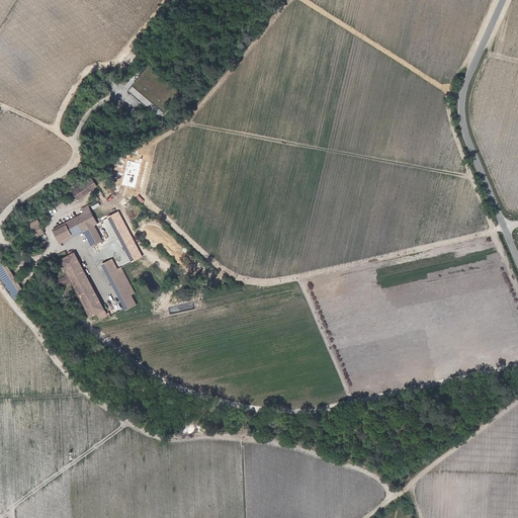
[(115,139),(120,144),(127,136),(134,141),(156,115),(163,122),(184,97),(148,65),(126,90),(140,102),(118,126),(98,108),(88,119),(113,142),(115,139)]
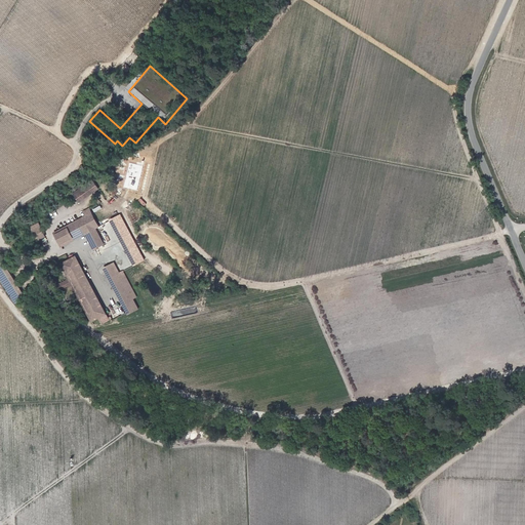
[(94,191),(97,189),(91,179),(88,183),(94,191)]
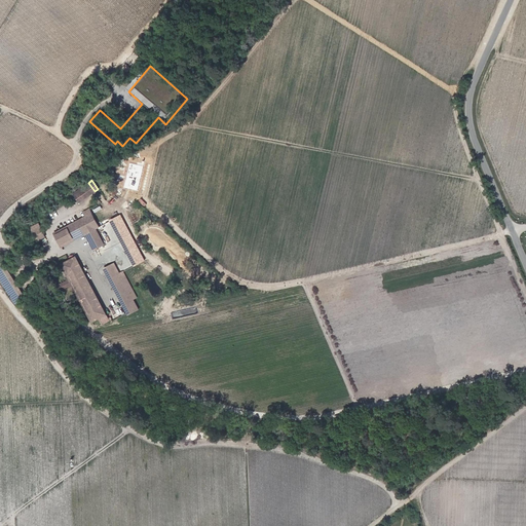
[(73,193),(78,201),(95,191),(88,183),(73,193)]
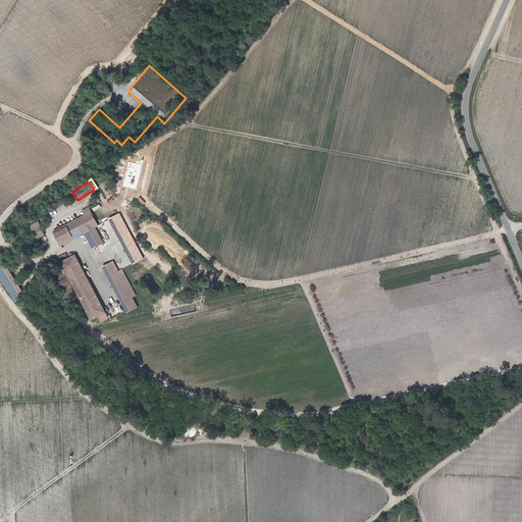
[(53,231),(60,245),(71,239),(70,237),(83,230),(84,232),(94,227),(98,225),(88,207),(82,210),(85,215),(53,231)]
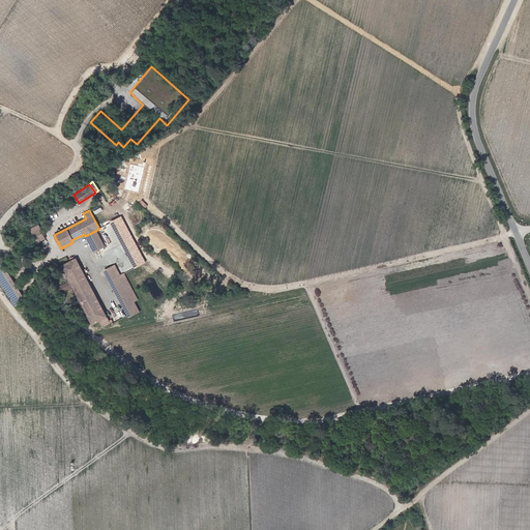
[(134,268),(146,262),(122,214),(111,221),(134,268)]
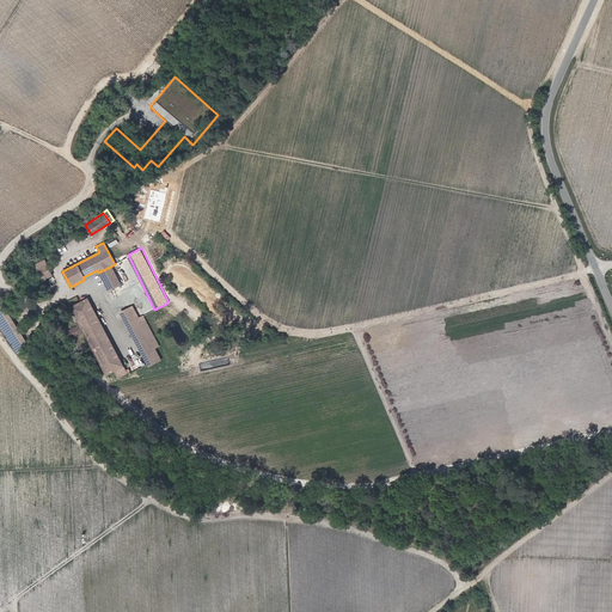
[(42,279),(51,275),(44,259),(35,264),(42,279)]
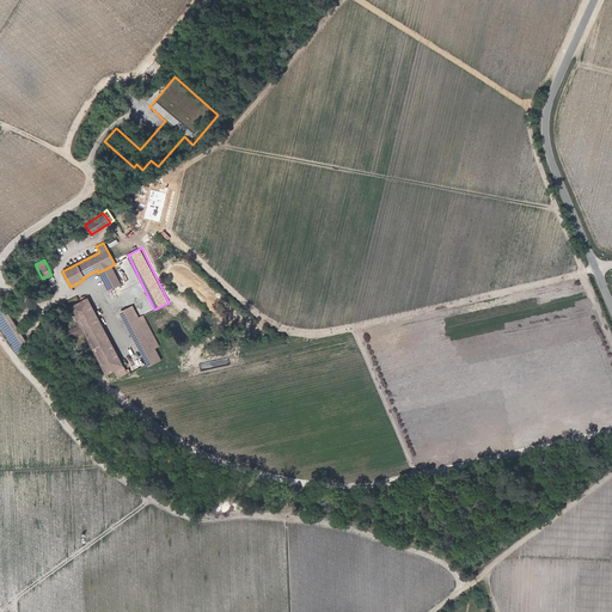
[(110,267),(98,273),(108,291),(121,285),(110,267)]
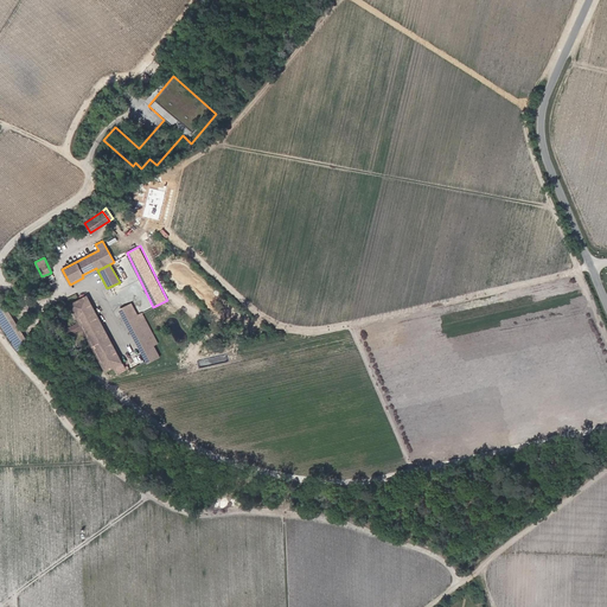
[(96,268),(82,275),(83,278),(97,270),(96,268)]
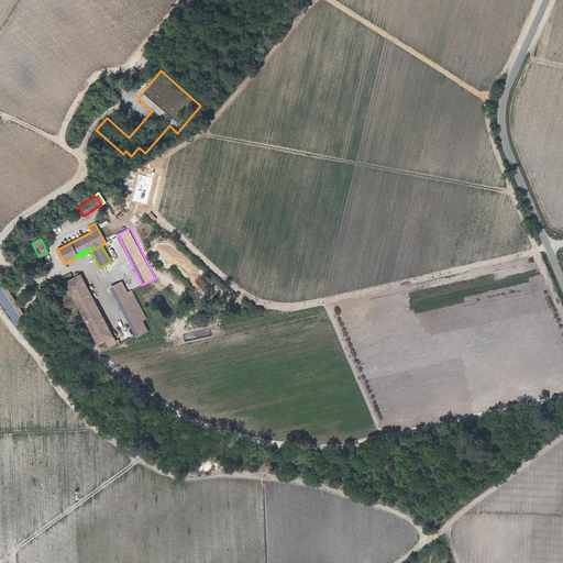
[(81,275),(66,284),(70,291),(86,284),(81,275)]
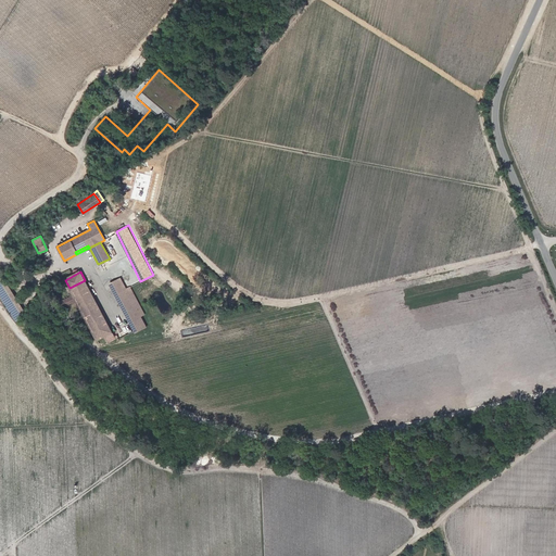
[(119,279),(110,285),(116,297),(130,289),(129,288),(126,289),(119,279)]
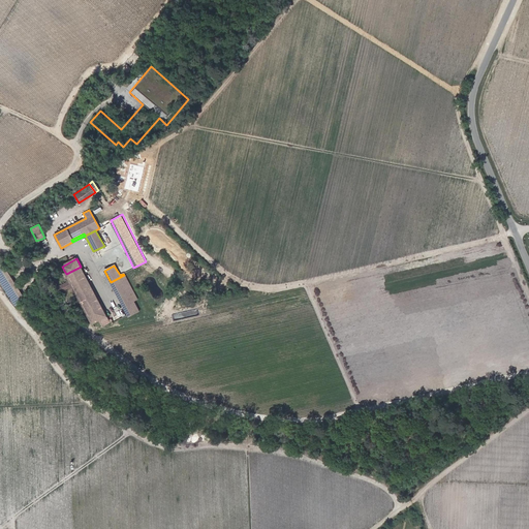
[(81,267),(66,274),(69,280),(72,286),(92,323),(106,316),(81,267)]
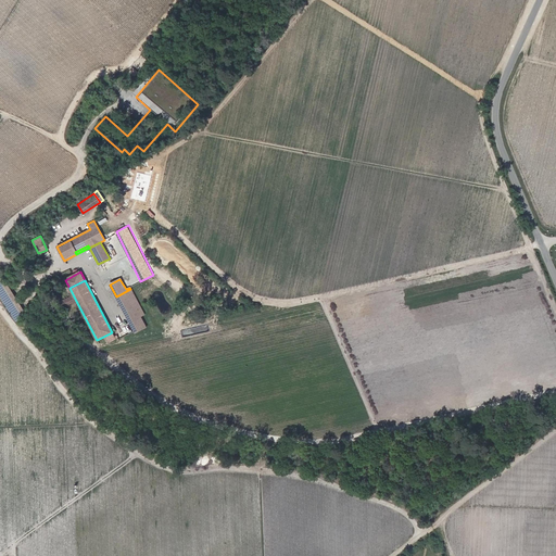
[(116,297),(133,327),(142,321),(140,317),(143,315),(130,289),(116,297)]
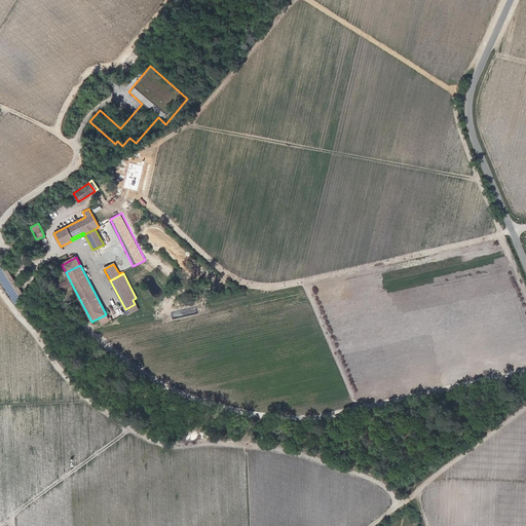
[(57,286),(60,292),(72,285),(69,278),(57,286)]
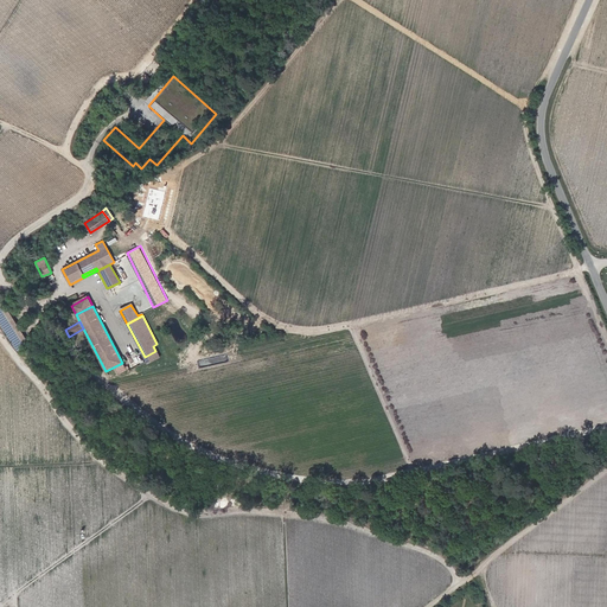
[(145,357),(147,364),(159,357),(155,351),(145,357)]
